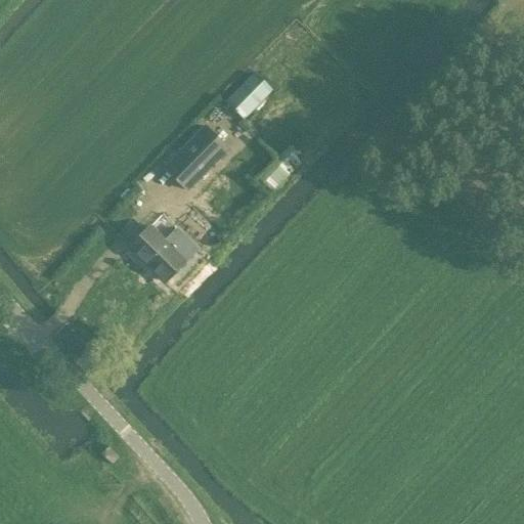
[(255,73),(226,101),(244,119),(272,90),(255,73)]
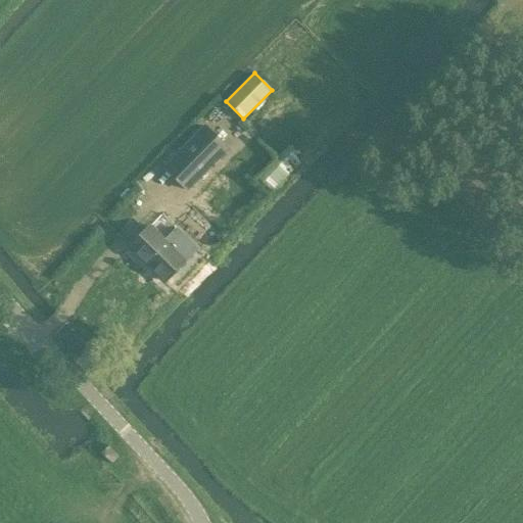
[(204,125),(162,169),(187,192),(230,149),(204,125)]
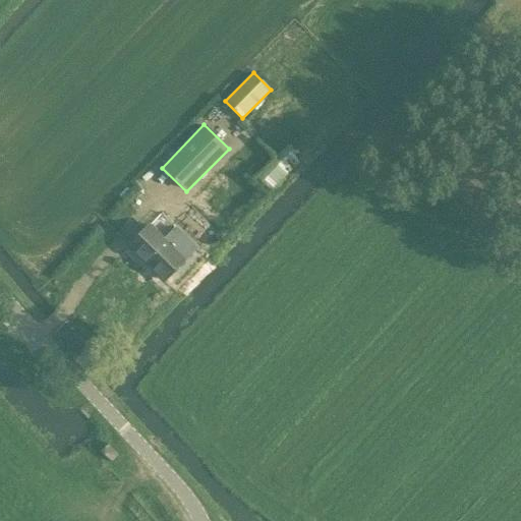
[(286,143),(256,177),(272,191),(285,175),(288,178),(301,163),(299,161),(310,149),(299,138),(291,148),(286,143)]
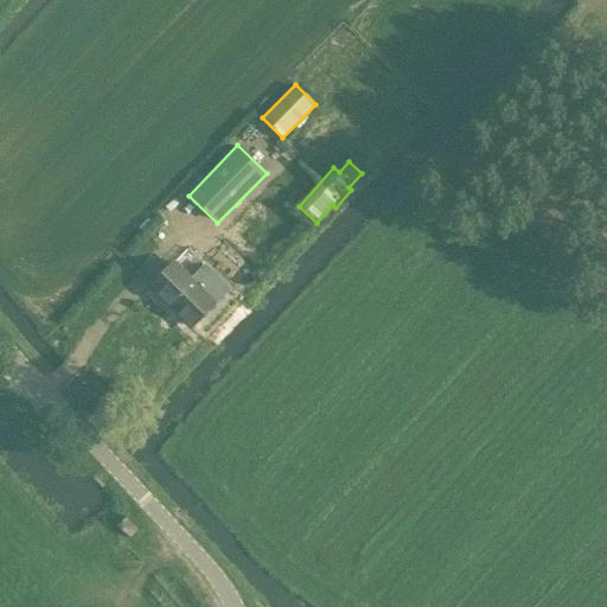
[(170,261),(147,286),(191,328),(215,304),(229,289),(204,264),(189,279),(170,261)]
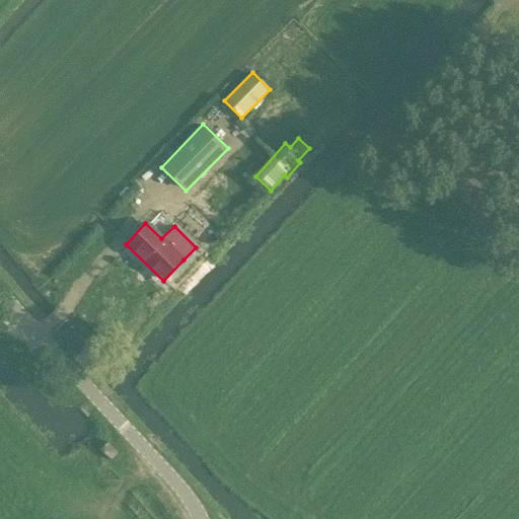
[(108,443),(101,450),(112,460),(119,454),(108,443)]
